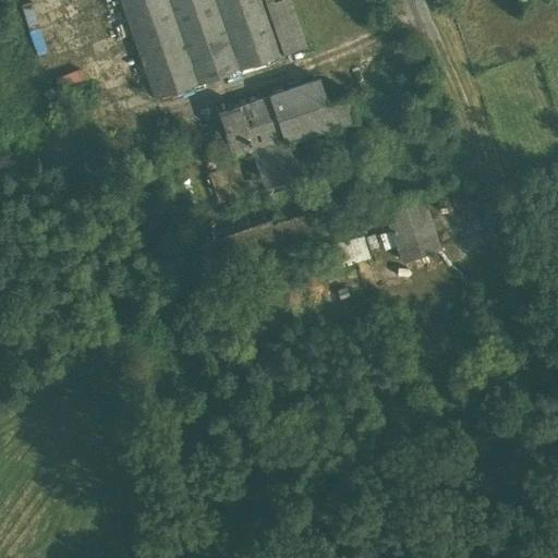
[(292,0),(122,0),(156,98),(310,47),(292,0)]
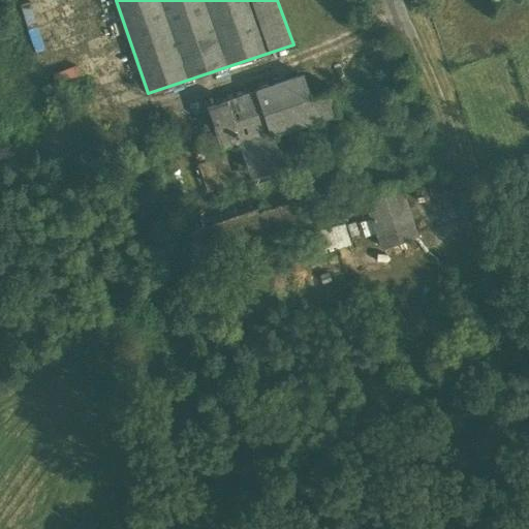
[(299,76),(255,91),(271,134),(336,113),(329,92),(306,99),(299,76)]
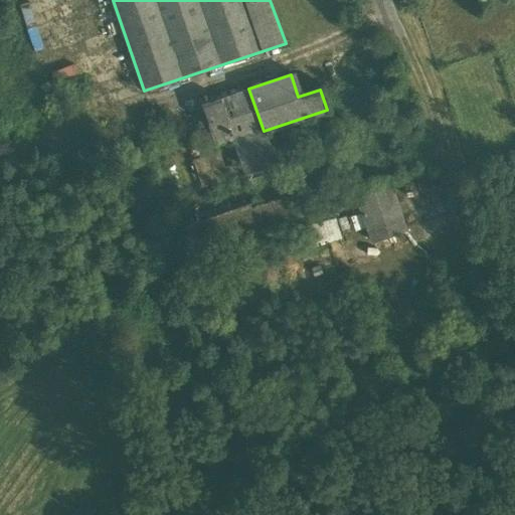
[(248,89),(202,105),(217,149),(240,141),(262,204),(186,229),(194,253),(294,219),(264,131),(248,89)]
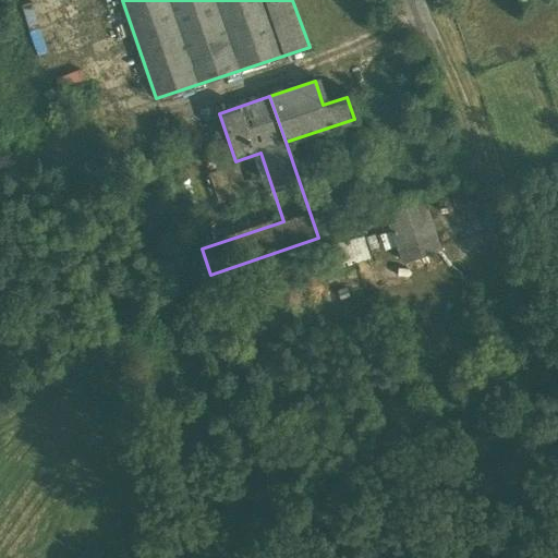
[(239,165),(213,176),(225,204),(251,193),(239,165)]
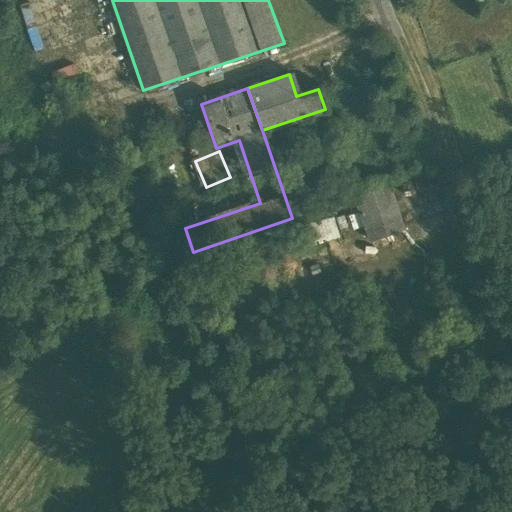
[(385,175),(351,186),(369,239),(403,227),(385,175)]
